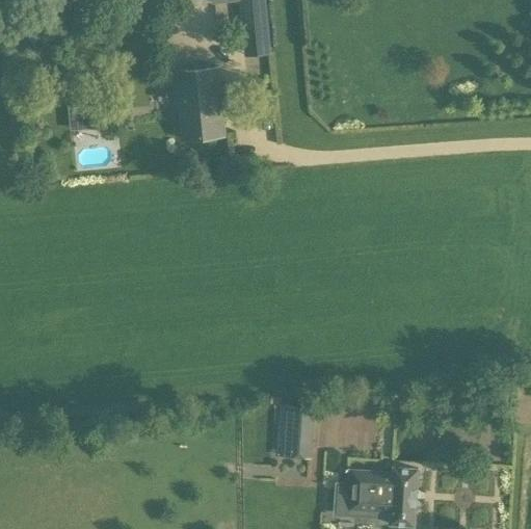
[(240,3),(245,58),(272,56),(266,0),(212,0),(213,5),(240,3)]
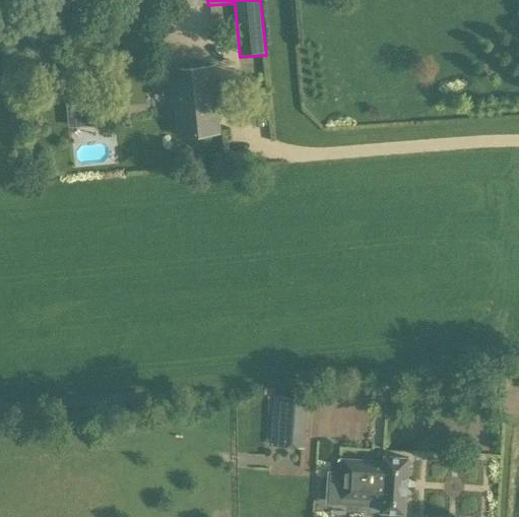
[(71,80),(74,127),(102,124),(98,68),(80,69),(81,79),(71,80)]
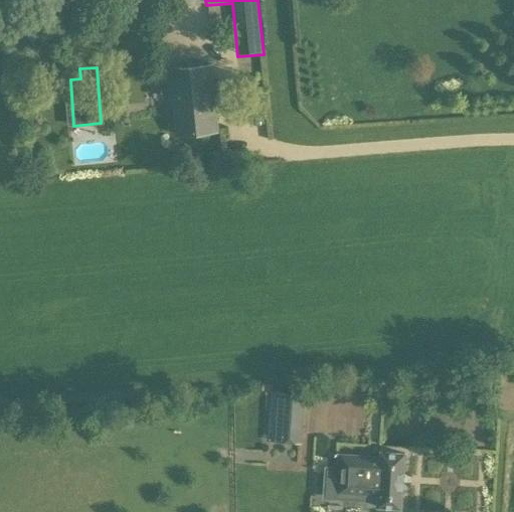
[(179,137),(217,133),(214,102),(217,102),(213,68),(170,72),(173,106),(176,106),(179,137)]
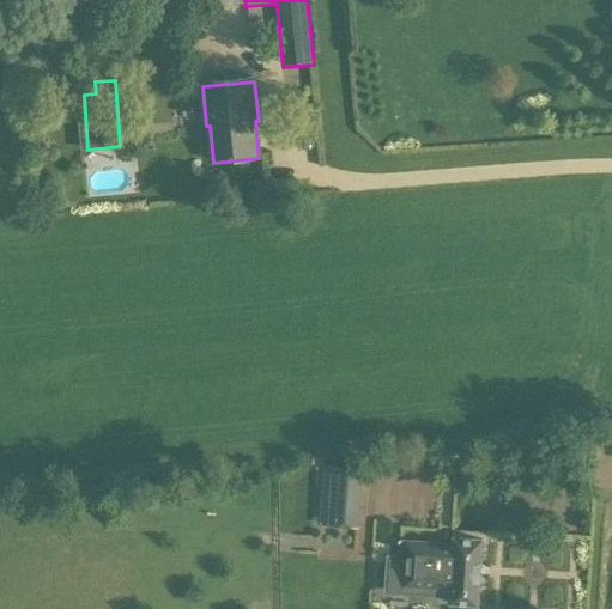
[(359,529),(364,470),(322,467),(319,527),(359,529)]
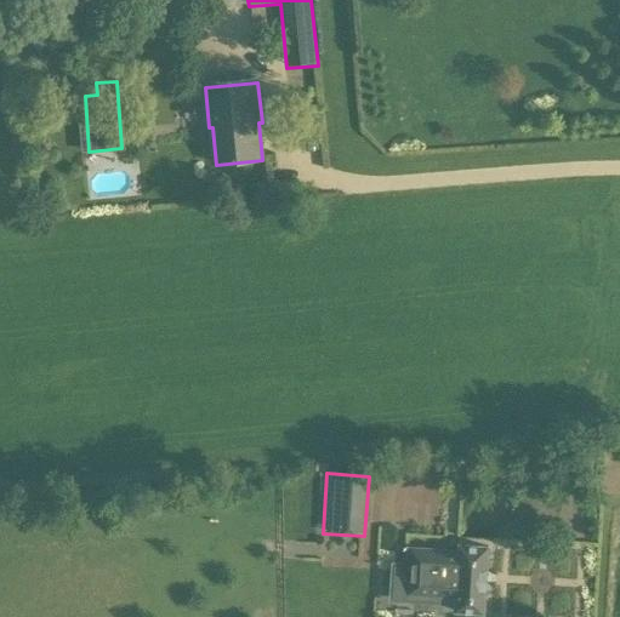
[(458,599),(456,613),(485,616),(487,590),(488,590),(489,573),(488,573),(489,548),(460,546),(460,553),(421,550),(417,596),(458,599)]
